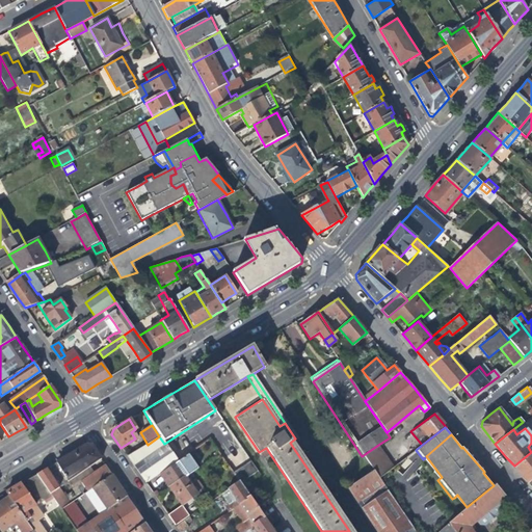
[(148,445),(127,457),(136,471),(144,483),(159,473),(176,462),(164,444),(159,436),(148,445)]
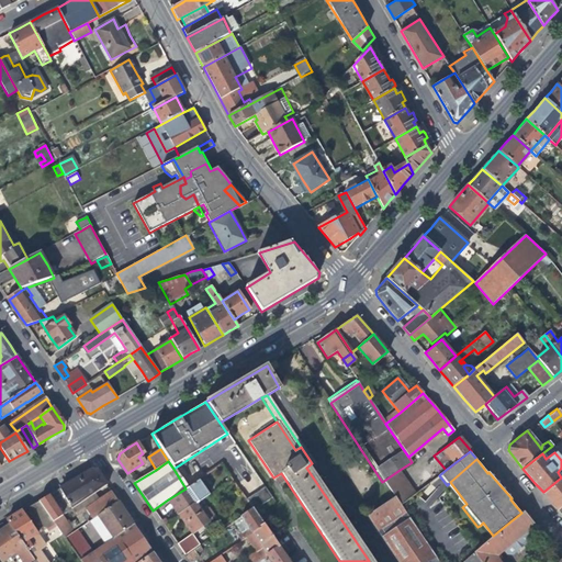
[(74,479),(58,489),(71,508),(107,485),(96,470),(90,469),(74,479)]
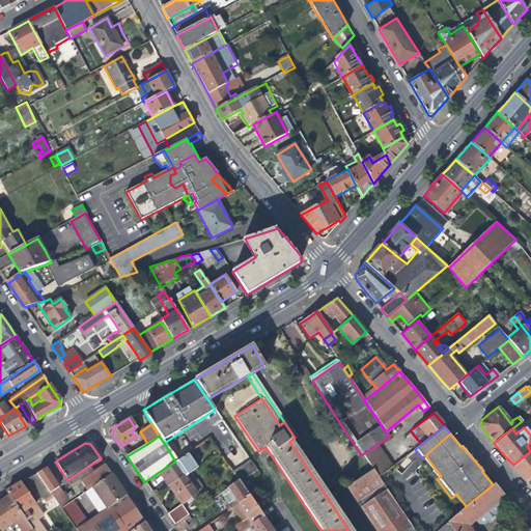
[(383,452),(378,444),(361,455),(367,464),(383,452)]
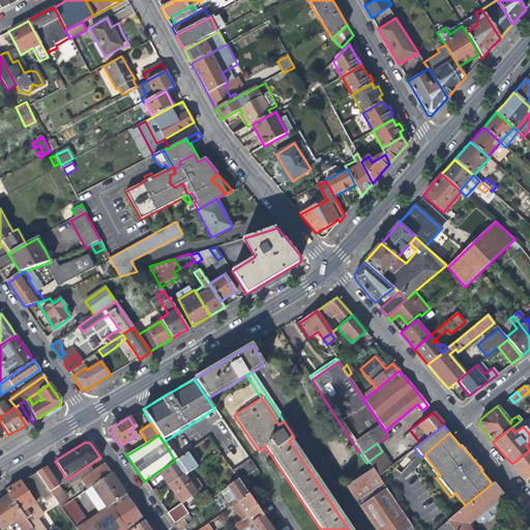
[(529,449),(529,450),(512,464),(519,472),(525,479),(529,475),(529,449)]
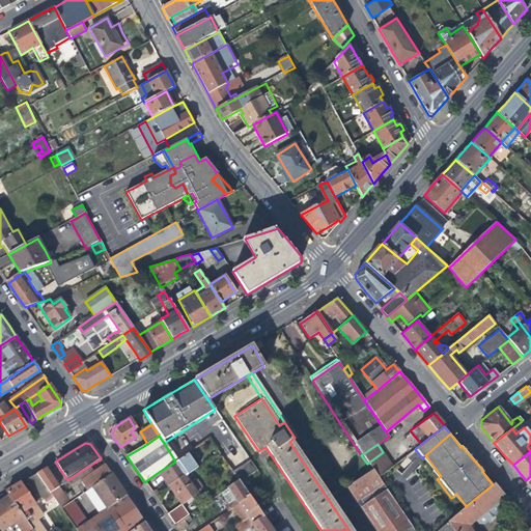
[(392,467),(383,452),(367,464),(371,470),(376,478),(391,468),(392,467)]
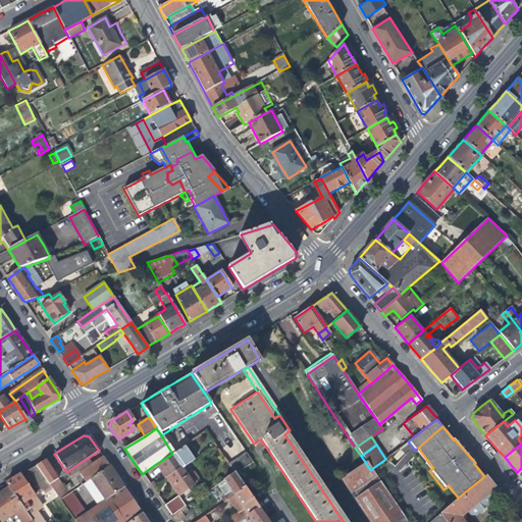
[(166,479),(181,469),(195,460),(185,446),(172,454),(156,464),(162,473),(166,479)]
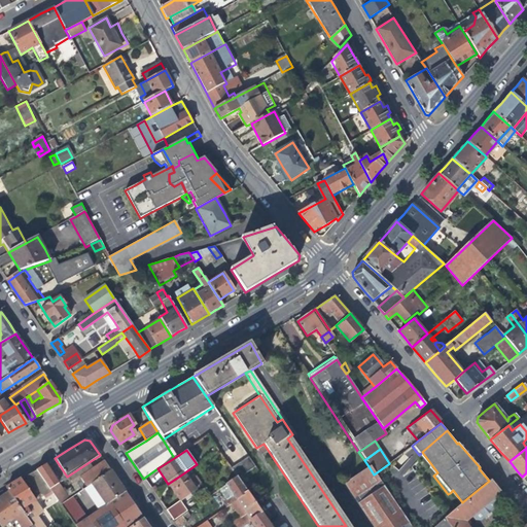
[(422,452),(419,455),(429,467),(428,468),(433,476),(437,472),(422,452)]
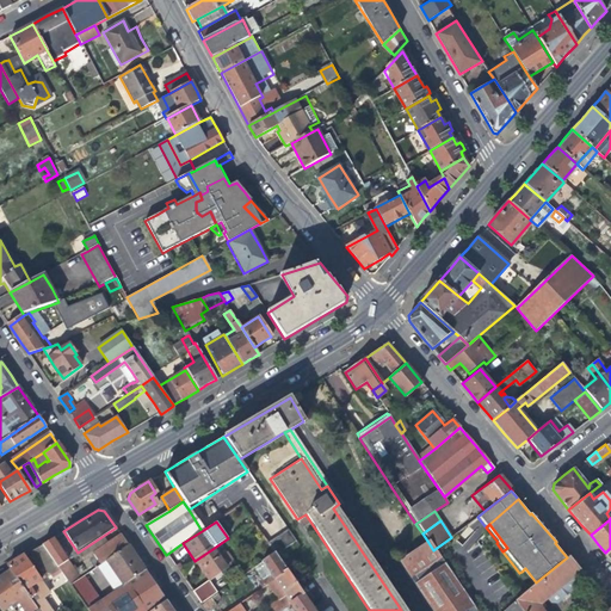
[(267,544),(275,555),(276,556),(295,543),(288,530),(267,544)]
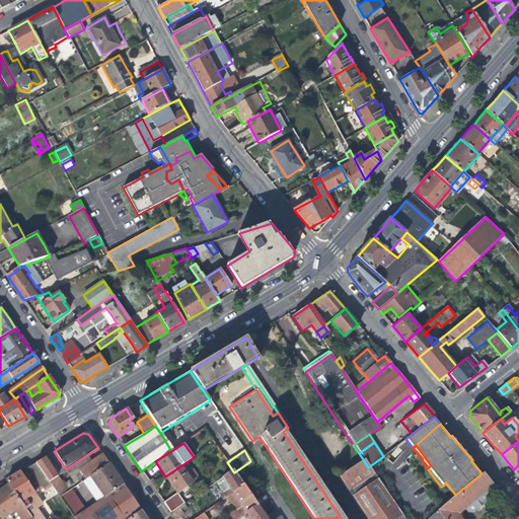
[(34,462),(49,482),(58,475),(66,469),(54,451),(47,455),(34,462)]
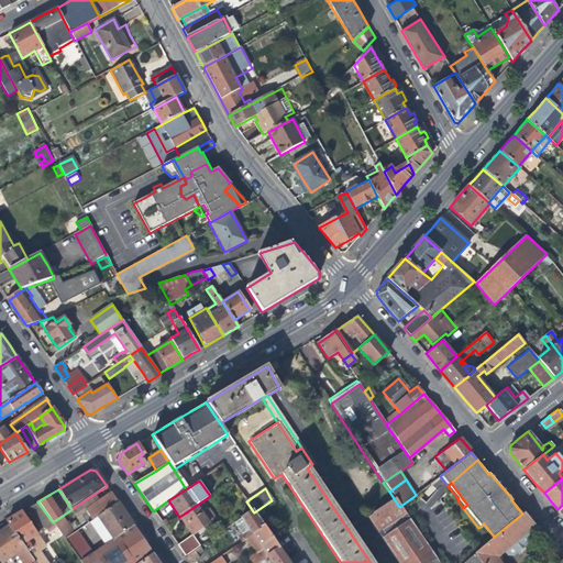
[(69,526),(63,516),(53,522),(64,539),(75,532),(95,518),(118,503),(114,498),(111,493),(85,509),(86,511),(75,519),(76,520),(69,526)]
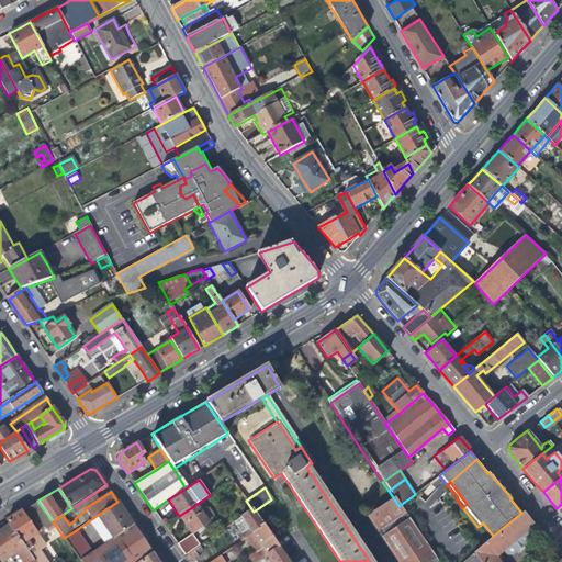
[(435,561),(398,506),(393,497),(364,515),(395,561),(435,561)]
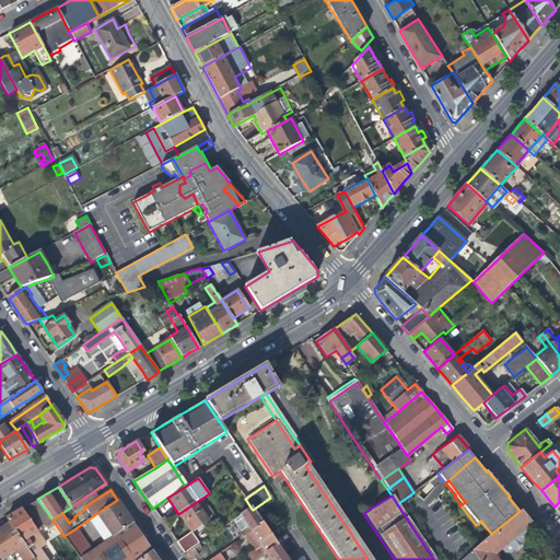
[(94,515),(96,518),(111,537),(132,522),(126,512),(117,500),(94,515)]
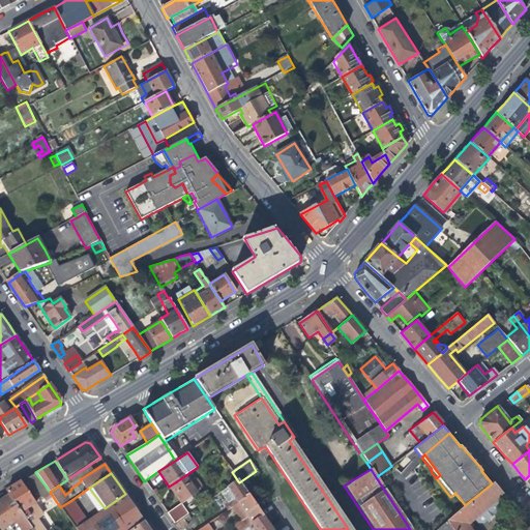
[(184,476),(169,487),(175,496),(180,504),(203,489),(197,480),(190,484),(184,476)]
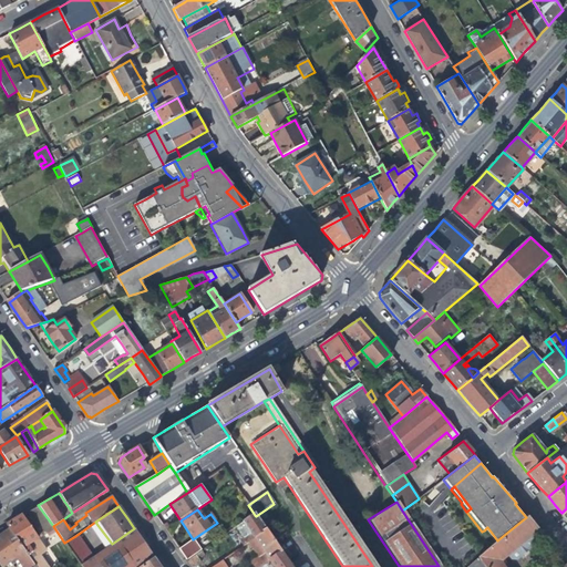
[(14,519),(6,525),(9,529),(34,566),(43,566),(39,559),(38,559),(28,546),(38,539),(21,515),(14,519)]
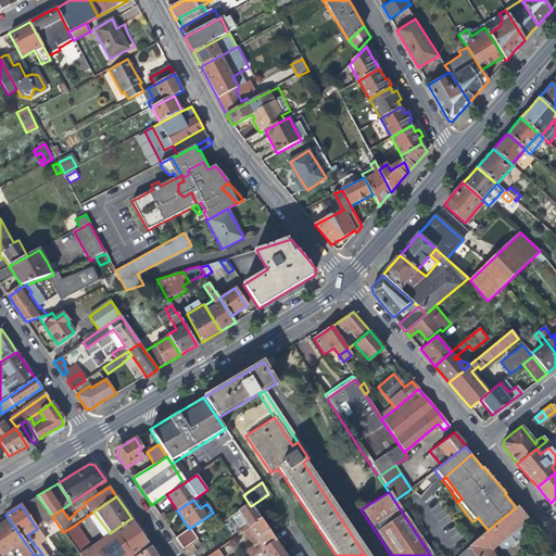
[(237,536),(248,529),(261,520),(251,506),(250,505),(238,513),(245,526),(239,530),(235,532),(237,536)]
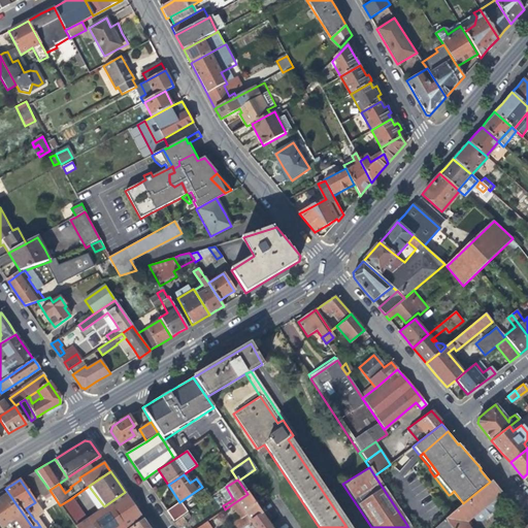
[(498,489),(491,481),(490,482),(463,503),(460,505),(442,520),(448,527),(527,527),(527,525),(518,514),(509,521),(516,527),(468,527),(464,522),(471,516),(475,520),(482,520),(506,499),(498,489)]
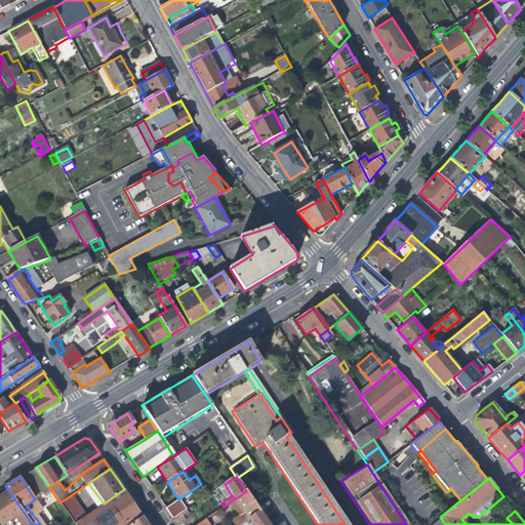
[(221,494),(226,500),(232,496),(225,484),(218,489),(221,494)]
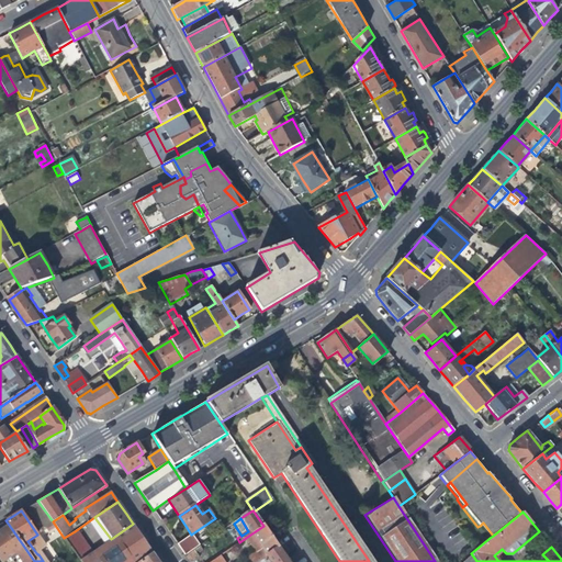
[(89,525),(103,544),(111,539),(97,520),(89,525)]
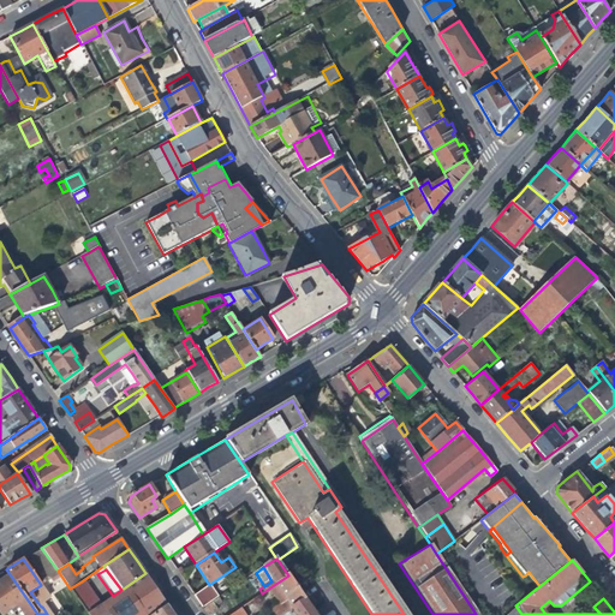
[(529,572),(525,575),(536,589),(539,586),(529,572)]
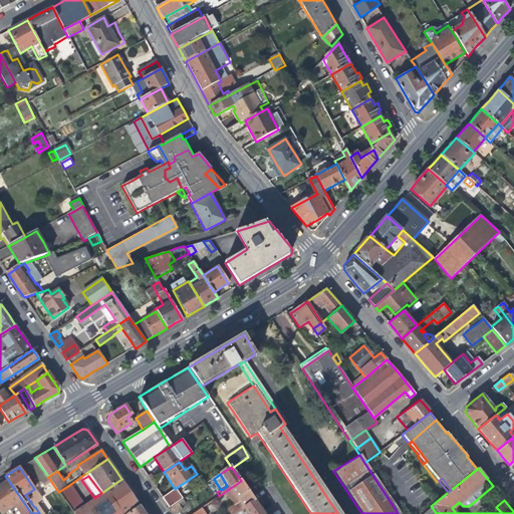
[(94,498),(83,506),(73,513),(125,513),(140,505),(131,492),(121,479),(101,493),(94,498)]
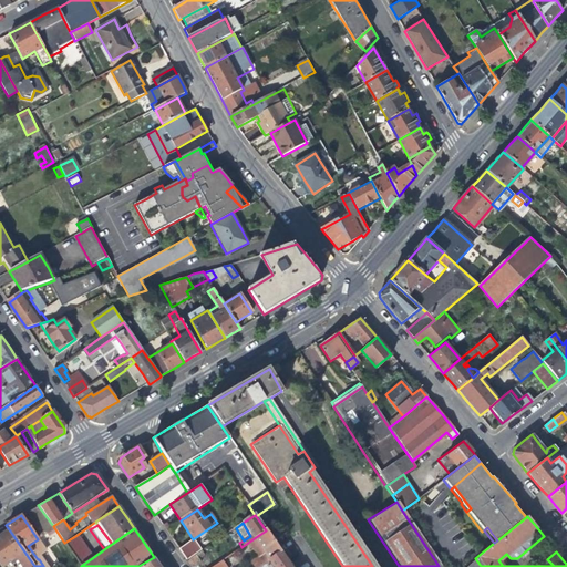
[(34,566),(9,529),(0,536),(0,539),(0,540),(0,564),(1,566),(2,566),(17,558),(22,566),(34,566)]
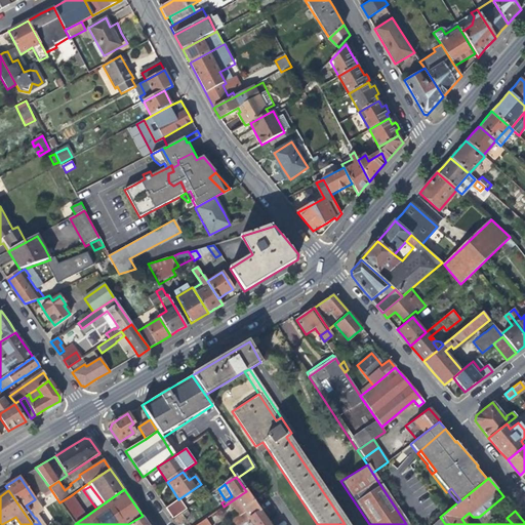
[(237,524),(242,524),(248,521),(260,513),(246,491),(234,499),(243,513),(234,520),(236,524),(237,524)]
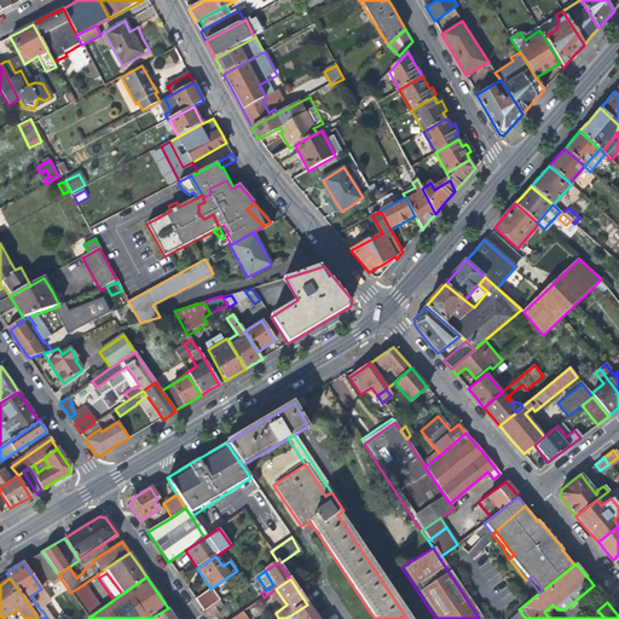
[(100,609),(82,585),(70,593),(88,618),(100,609)]
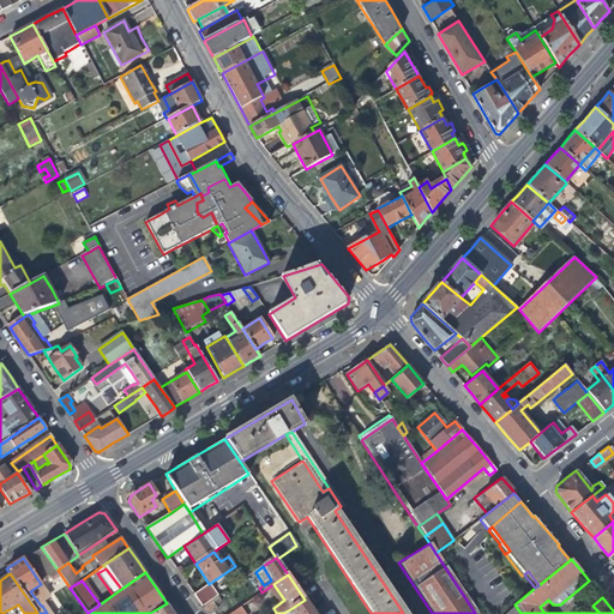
[(314,613),(305,600),(290,609),(294,613),(314,613)]
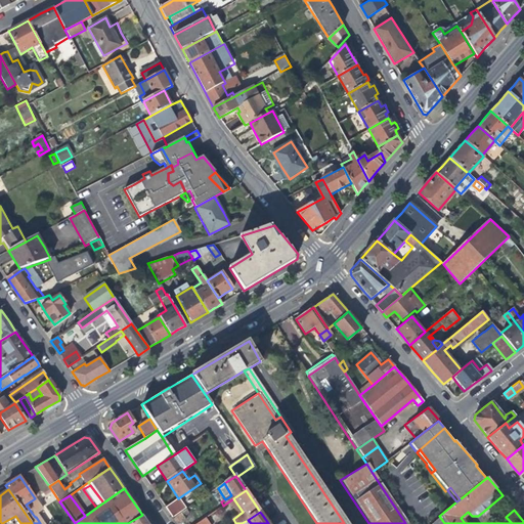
[(148,523),(142,515),(128,523),(148,523)]
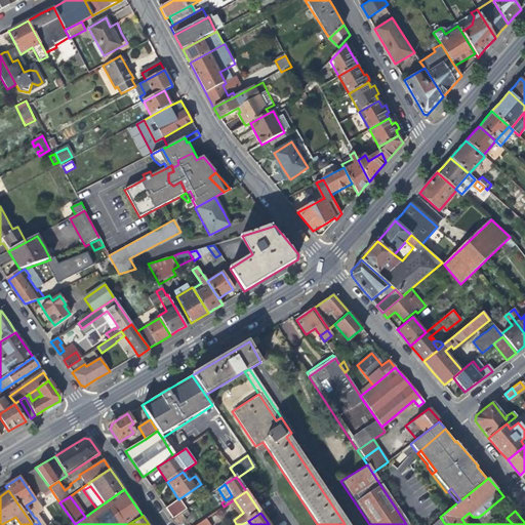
[(180,516),(173,521),(175,524),(182,524),(185,523),(180,516)]
